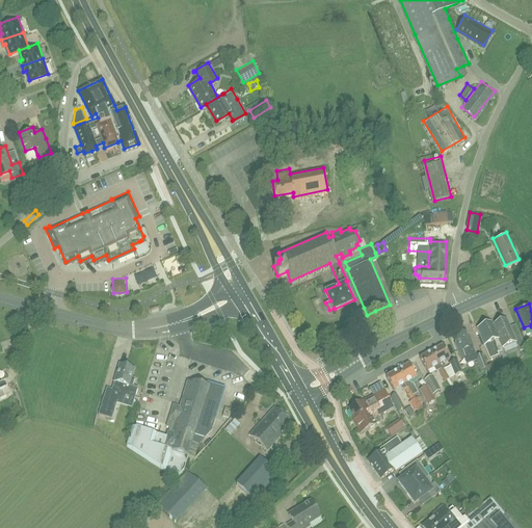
[(494,341),(497,348),(503,346),(502,344),(515,338),(506,316),(498,319),(503,330),(497,333),(498,335),(493,338),(495,341),(494,341)]
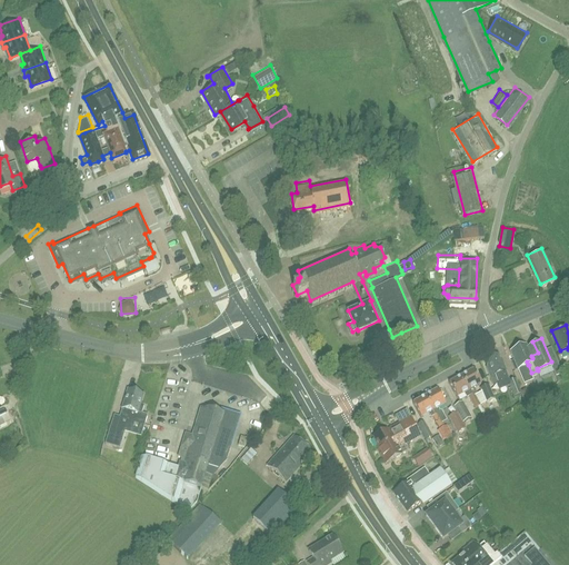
[(538,353),(532,342),(527,345),(526,342),(510,348),(513,357),(511,358),(515,366),(518,365),(523,379),(532,376),(531,373),(528,365),(529,365),(527,362),(532,358),(531,356),(538,353)]
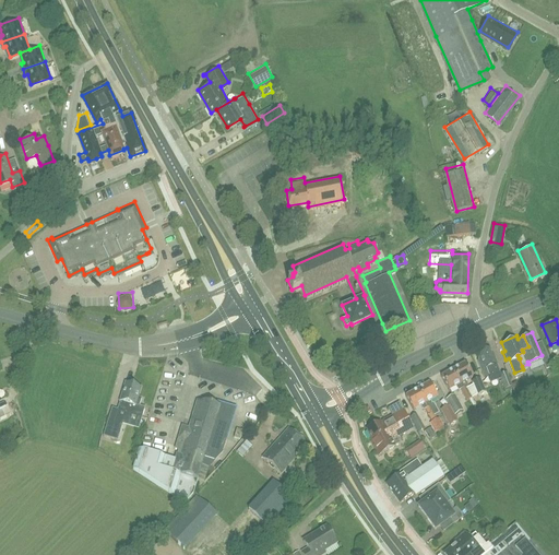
[(482,366),(485,376),(499,369),(496,361),(497,361),(492,351),(491,351),(488,345),(487,345),(486,344),(482,345),(483,347),(477,350),(479,356),(477,356),(482,366)]
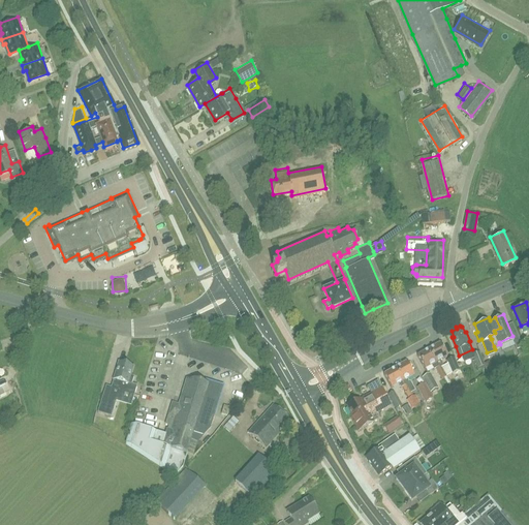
[(517,346),(523,343),(520,336),(514,338),(517,346)]
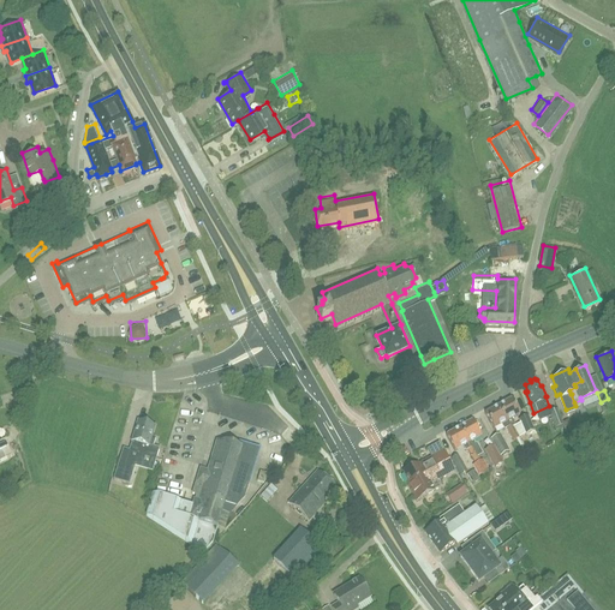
[(517,435),(519,432),(512,420),(514,419),(512,414),(519,410),(511,395),(497,402),(517,435)]
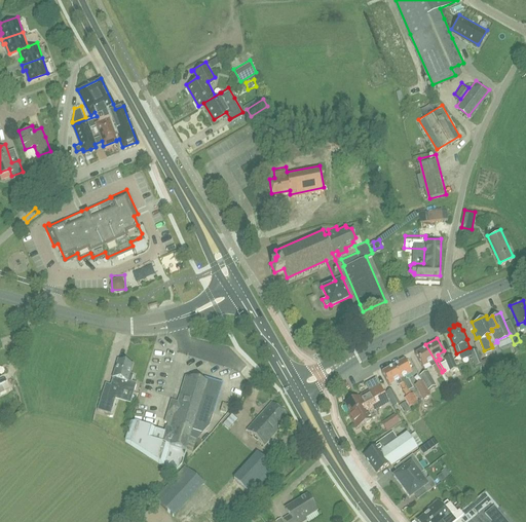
[(425,344),(415,350),(422,364),(428,360),(431,364),(434,363),(439,373),(442,372),(425,344)]
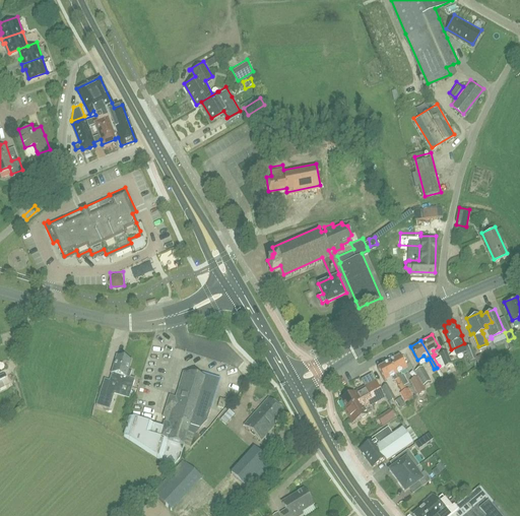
[(465,344),(464,345),(465,349),(469,359),(476,356),(471,342),(465,344)]
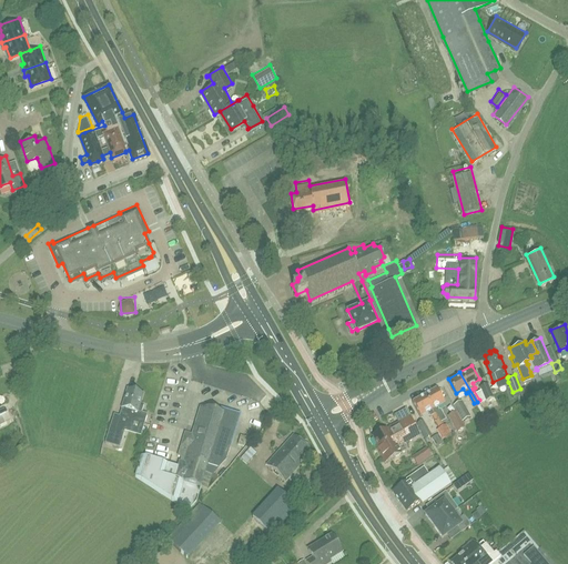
[(485,398),(494,394),(488,381),(479,384),(485,398)]
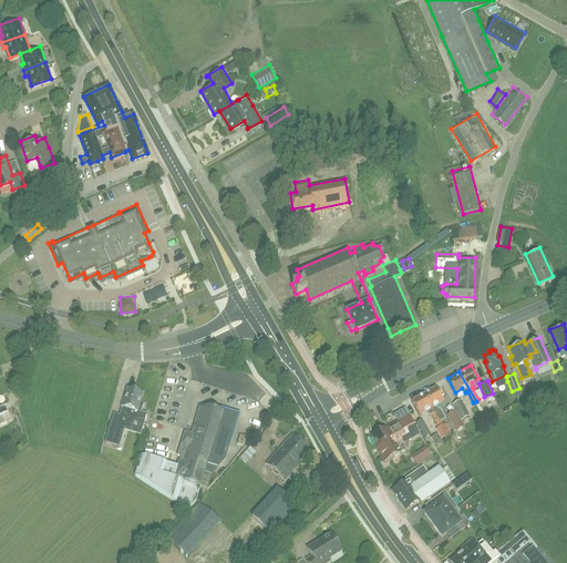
[(435,408),(439,412),(441,411),(435,402),(443,398),(435,385),(428,388),(428,387),(424,389),(425,390),(423,391),(431,406),(431,405),(433,409),(435,408)]
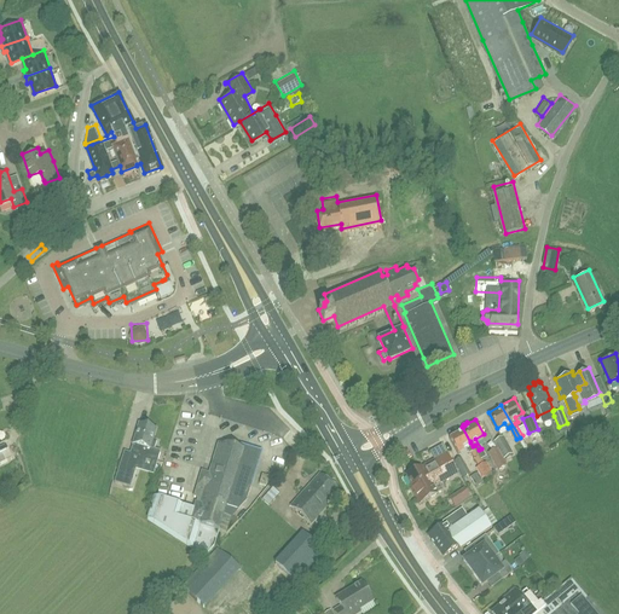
[(151,435),(155,426),(139,421),(137,430),(136,429),(132,440),(129,449),(123,447),(114,479),(129,484),(136,465),(154,470),(160,447),(154,445),(156,436),(151,435)]
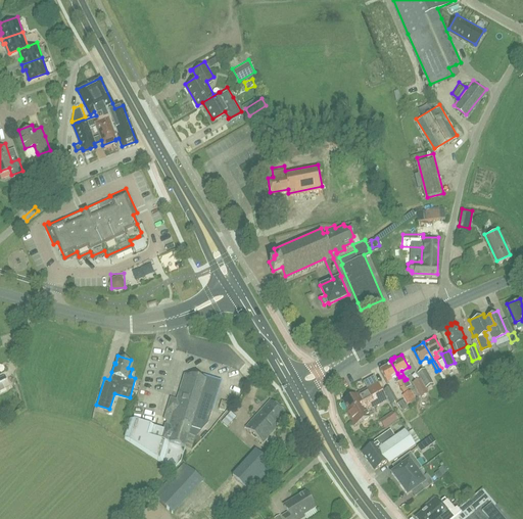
[(397,374),(390,361),(389,362),(388,360),(385,362),(386,363),(379,367),(386,380),(393,376),(395,380),(397,379),(400,384),(405,381),(405,380),(401,376),(399,377),(397,373),(397,374)]
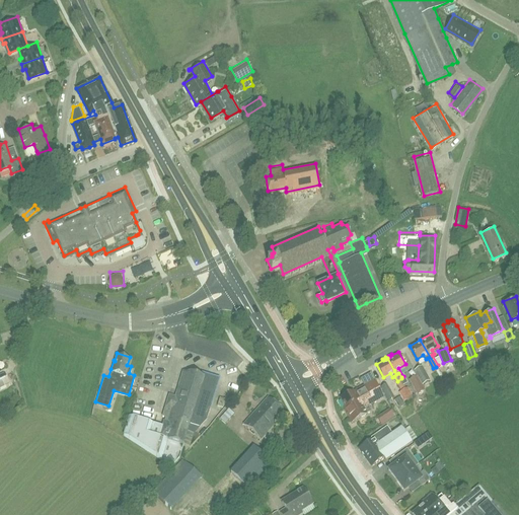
[(430,377),(423,364),(415,369),(417,372),(422,381),(430,377)]
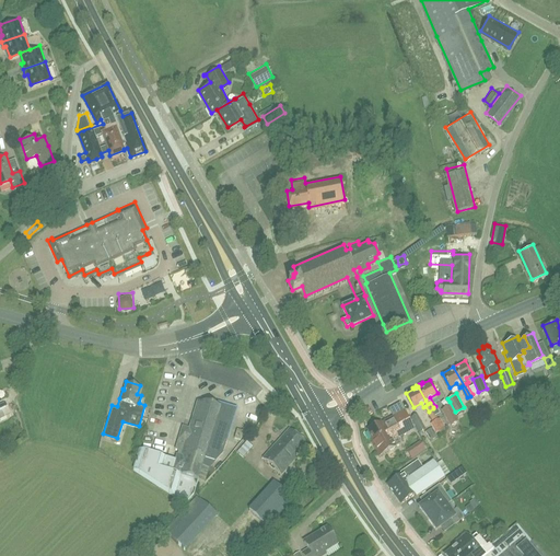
[(203,400),(197,397),(189,425),(183,424),(175,447),(182,449),(181,453),(177,452),(175,456),(139,446),(133,466),(185,500),(194,490),(198,477),(203,479),(205,479),(214,468),(210,464),(222,450),(236,405),(218,400),(217,403),(203,400)]
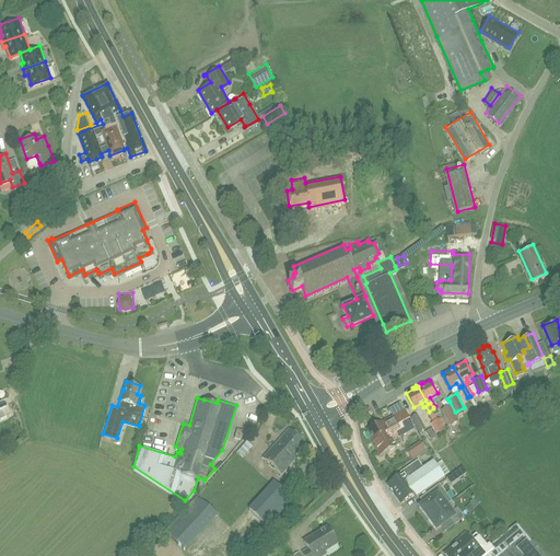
[(0,416),(9,412),(3,401),(1,402),(0,402),(0,416)]
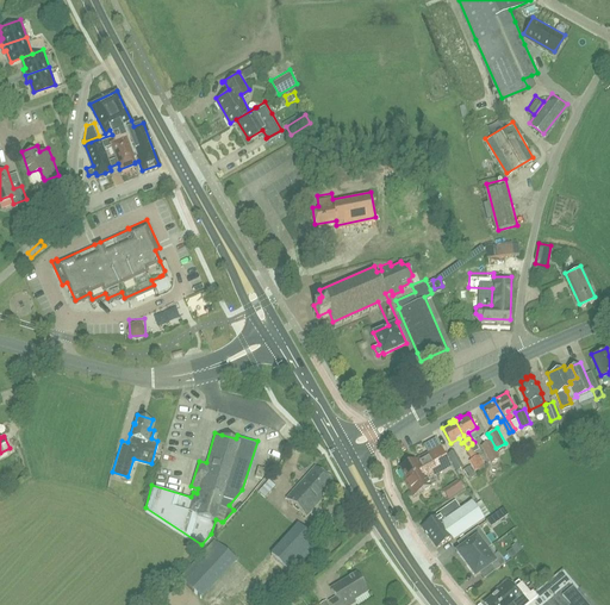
[(499,454),(496,449),(490,437),(481,443),(490,460),(499,454)]
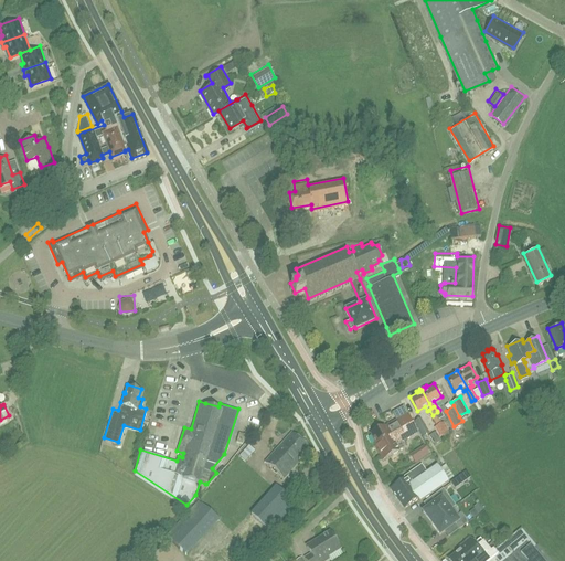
[(405,423),(412,419),(407,411),(384,424),(383,423),(370,431),(375,440),(390,432),(392,435),(403,430),(402,427),(405,423)]
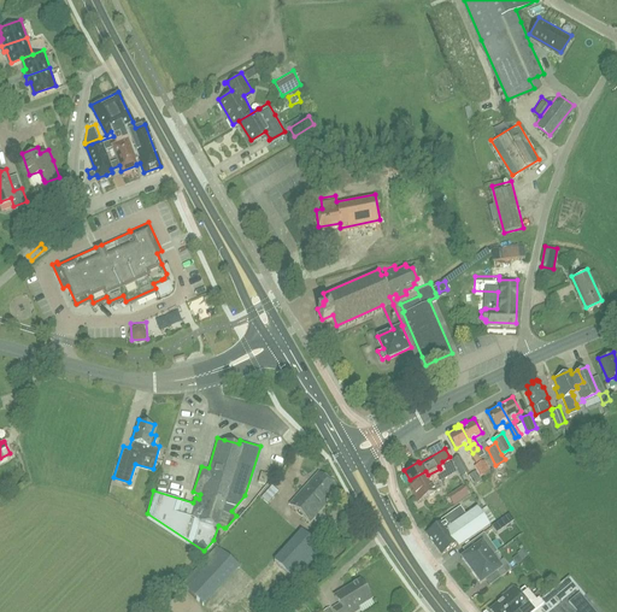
[(462,472),(469,469),(459,452),(453,455),(462,472)]
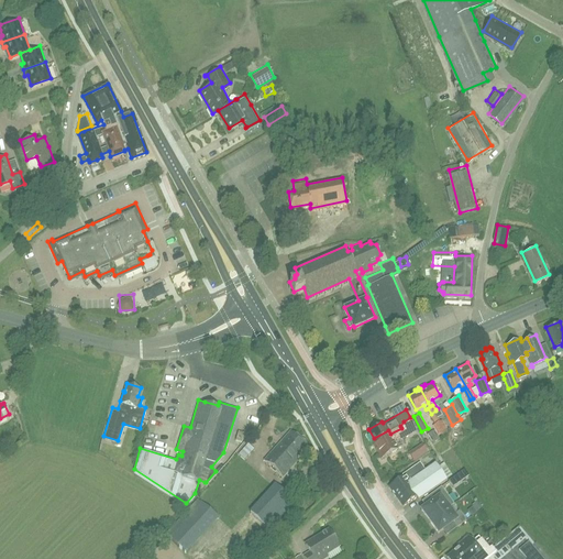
[(374,438),(373,439),(382,455),(398,446),(397,445),(403,442),(399,437),(416,427),(410,417),(404,422),(400,426),(401,428),(390,434),(388,430),(374,438)]
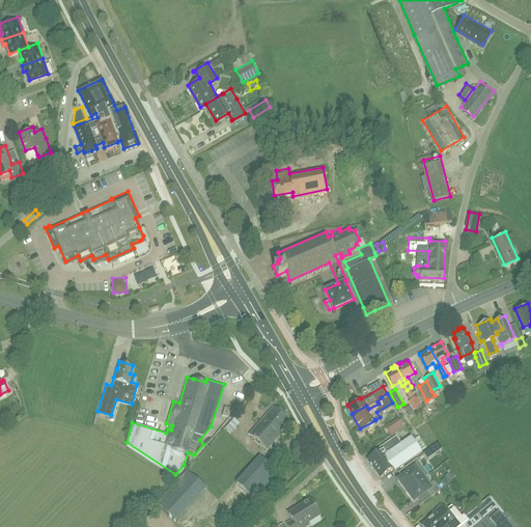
[(267,446),(291,418),(274,403),(250,430),(267,446)]
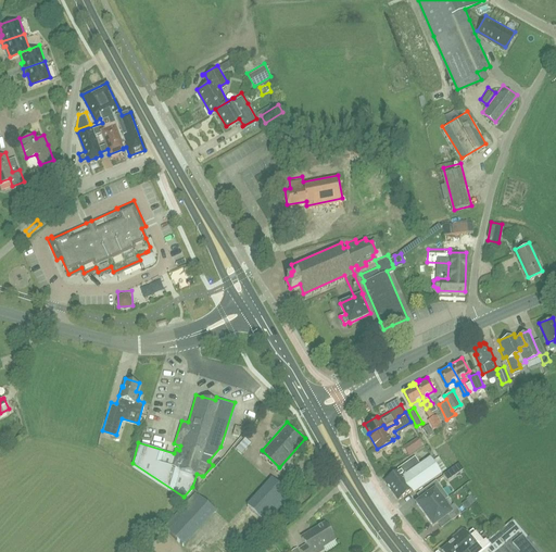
[(238,434),(241,425),(235,423),(232,431),(238,434)]
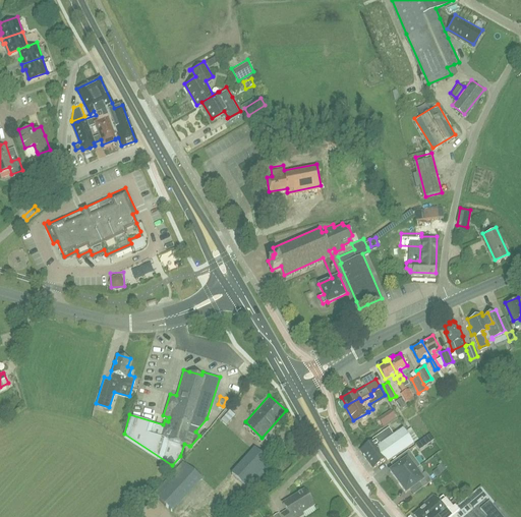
[(391,406),(384,411),(389,418),(396,414),(391,406)]
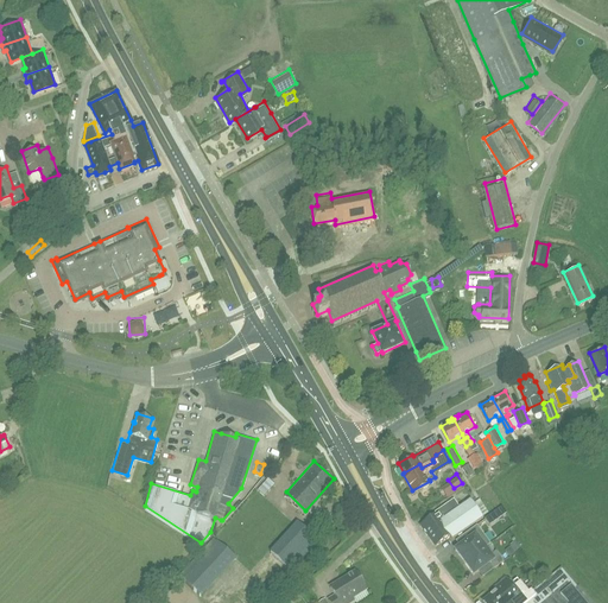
[(458,503),(454,495),(435,508),(436,511),(419,521),(435,543),(450,532),(451,535),(482,513),(470,495),(458,503)]
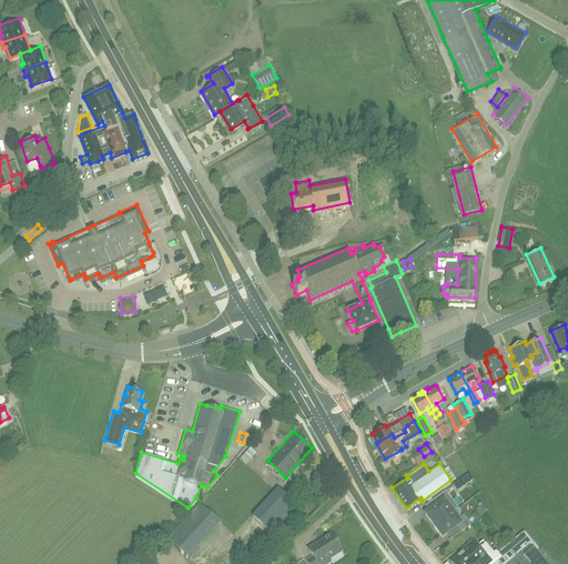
[(272,531),(296,503),(277,486),(252,513),(272,531)]
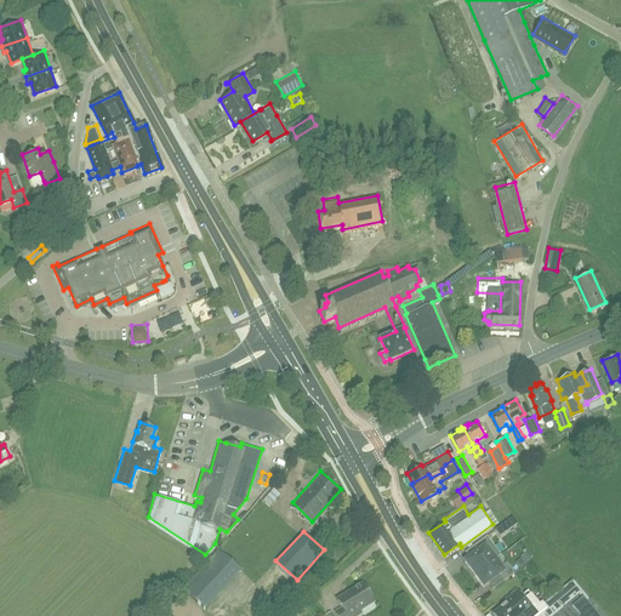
[(486,532),(476,541),(480,547),(465,558),(473,571),(500,551),(486,532)]
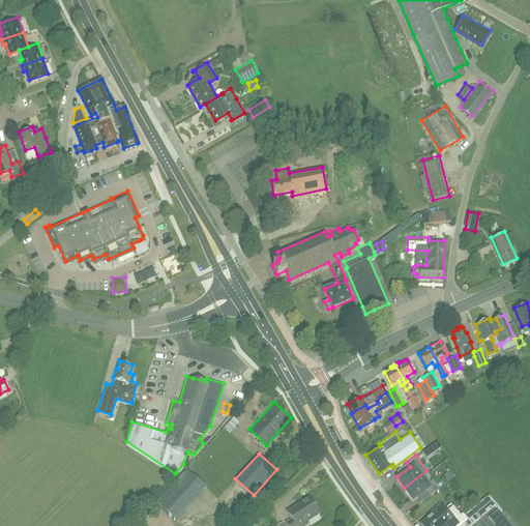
[(175,517),(204,486),(186,468),(156,500),(175,517)]
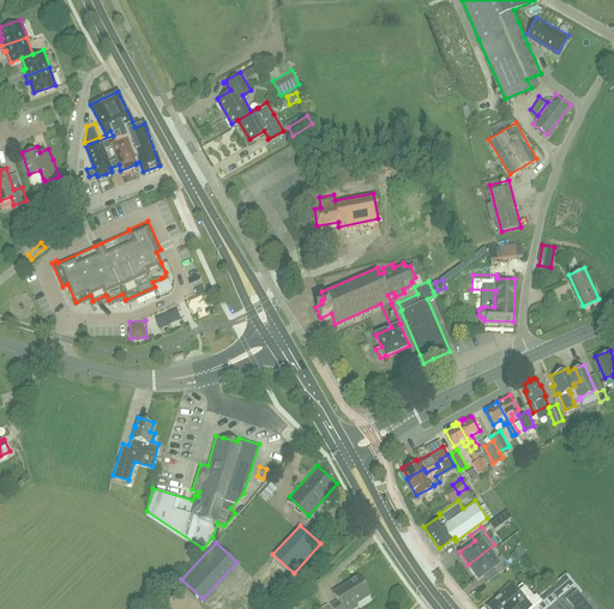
[(494,558),(489,549),(495,546),(494,544),(468,565),(477,577),(493,565),(498,571),(509,564),(500,553),(494,558)]
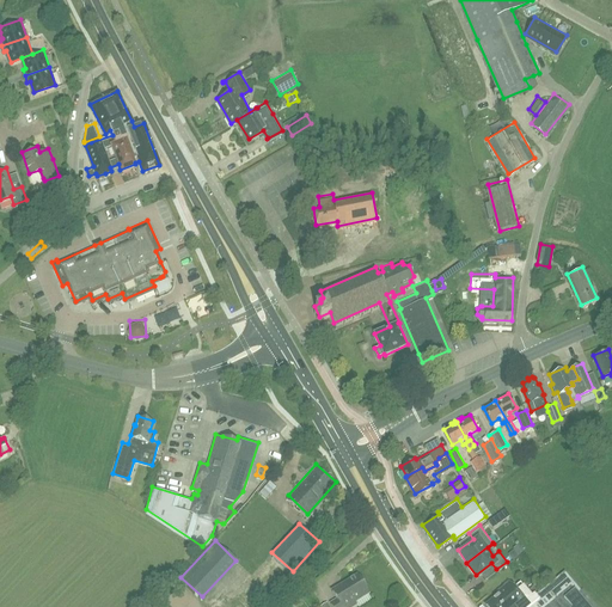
[(599,606),(598,606),(589,606),(582,598),(587,592),(582,586),(580,587),(564,568),(542,587),(536,592),(538,596),(525,606),(599,606)]
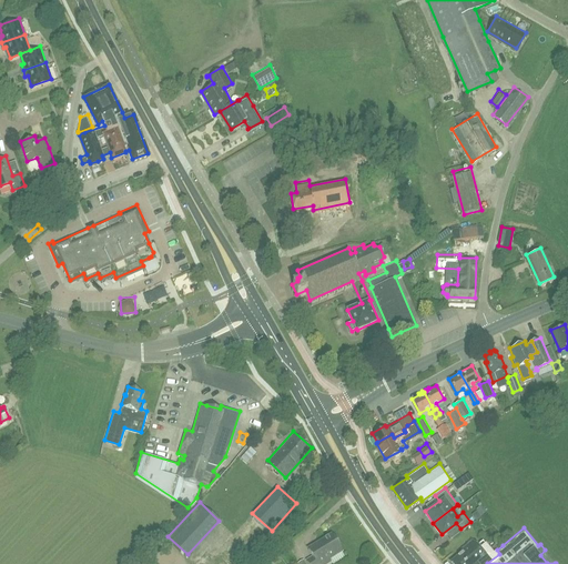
[(310,563),(320,563),(330,559),(328,556),(342,549),(332,532),(307,546),(313,554),(306,557),(310,563)]
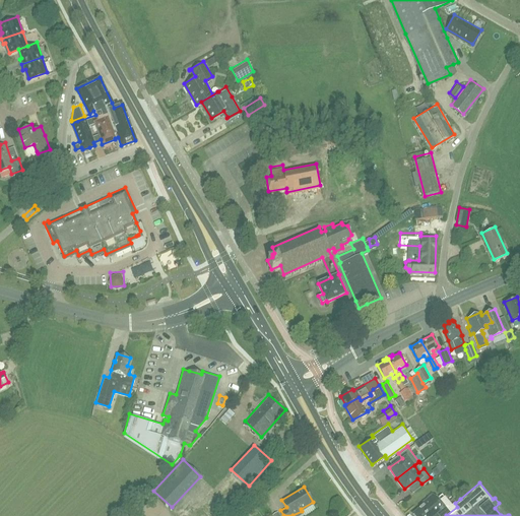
[(424,502),(412,512),(414,515),(446,515),(457,507),(455,503),(460,499),(455,493),(447,499),(442,493),(437,497),(433,492),(423,500),(424,502)]
